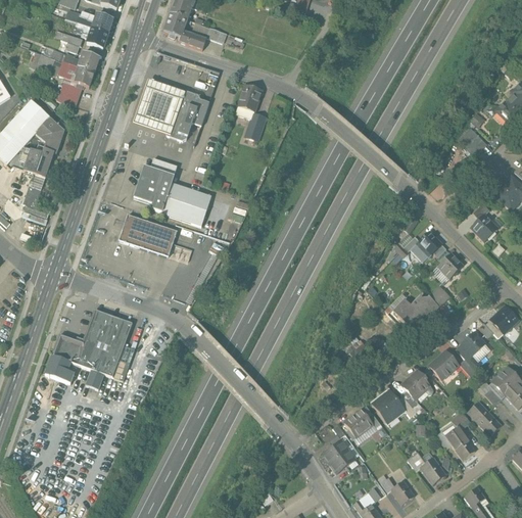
[(94,0),(116,8),(119,0),(94,0)]
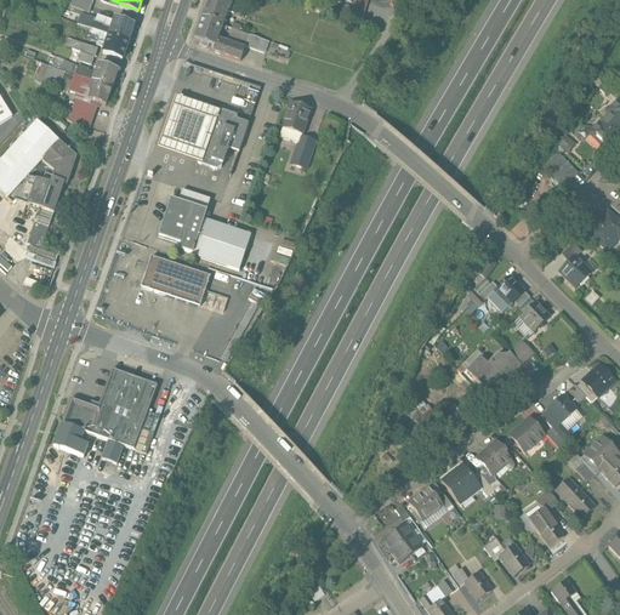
[(232,0),(206,0),(203,13),(222,20),(227,6),(229,7),(232,0)]
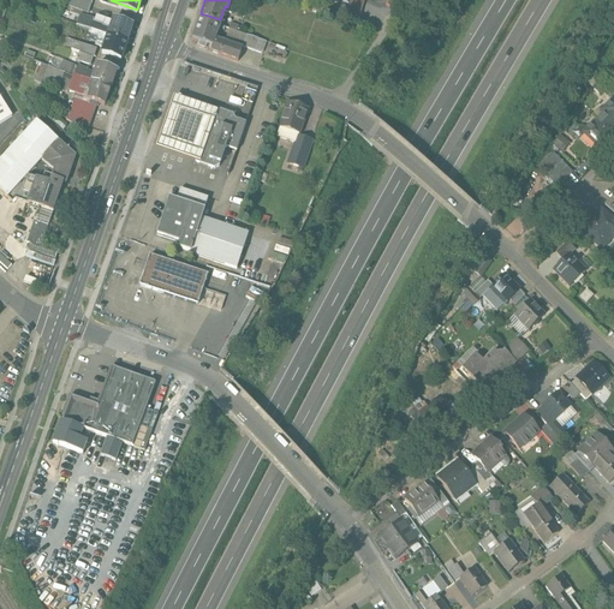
[(93,13),(82,10),(78,21),(79,21),(101,29),(103,22),(105,21),(91,16),(93,13)]
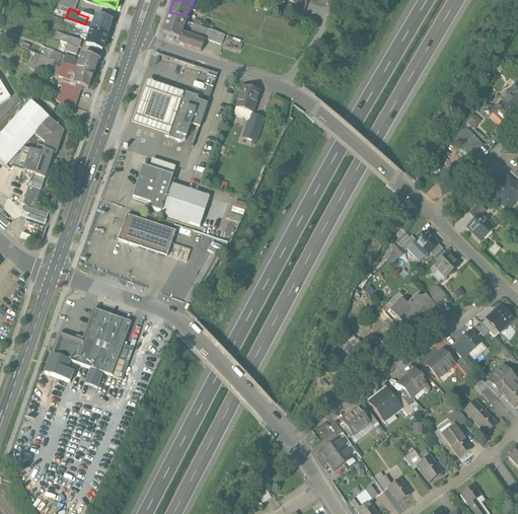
[(186,16),(169,11),(163,29),(178,34),(176,40),(186,43),(189,32),(181,29),(185,19),(186,16)]
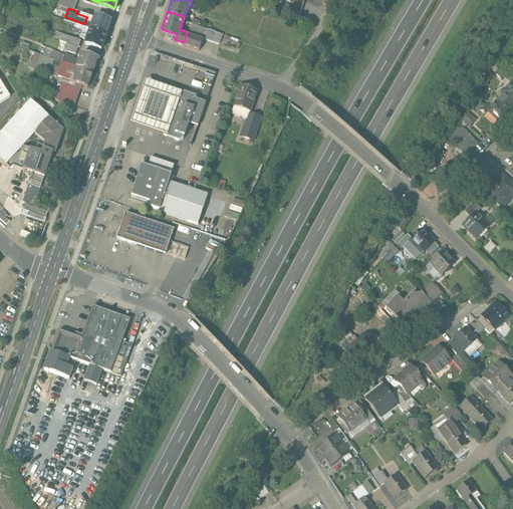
[(111,17),(96,12),(93,20),(86,18),(84,24),(106,31),(111,17)]
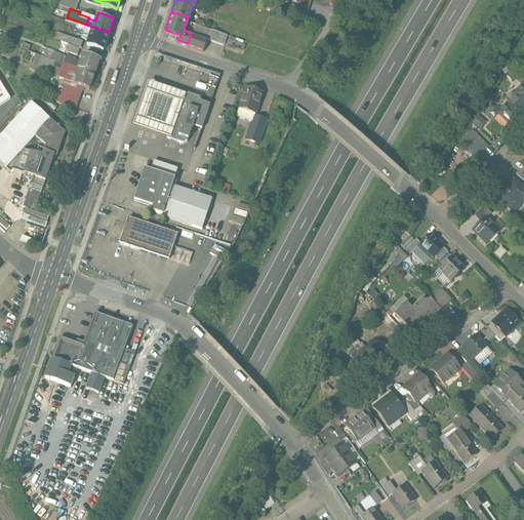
[(86,25),(68,17),(67,23),(76,26),(75,29),(83,31),(82,34),(89,37),(91,33),(84,31),(86,25)]
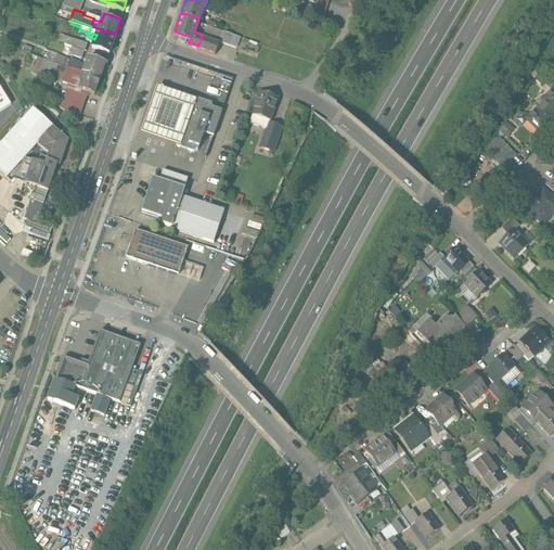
[(115,34),(91,26),(89,33),(97,35),(94,39),(93,43),(110,49),(115,34)]
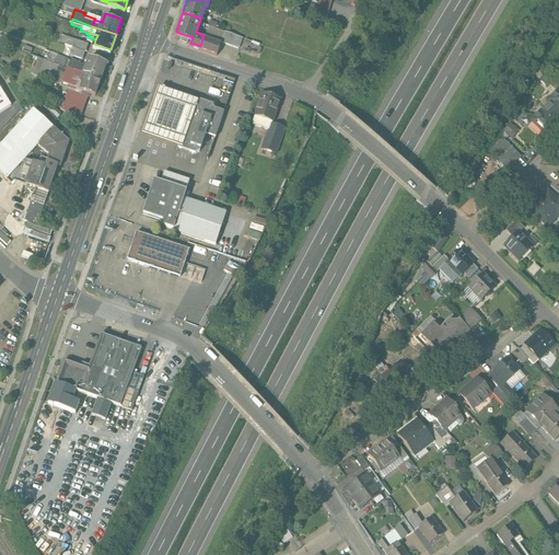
[(80,36),(74,35),(72,42),(73,43),(85,47),(88,47),(90,42),(79,38),(80,36)]
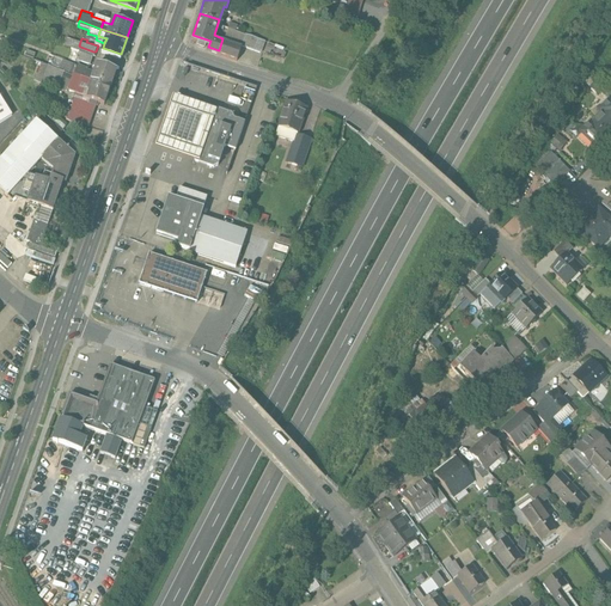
[(242,44),(222,38),(219,50),(238,56),(242,44)]
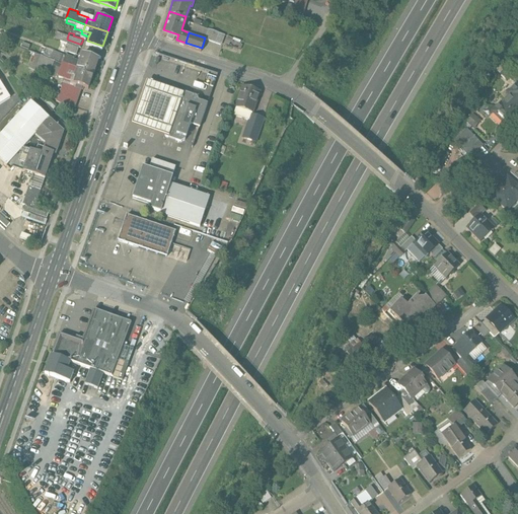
[(79,44),(68,40),(66,47),(77,51),(79,44)]
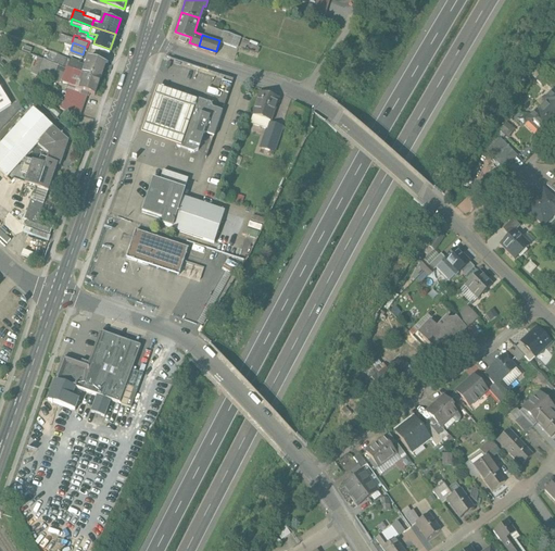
[(39,65),(53,73),(64,53),(51,46),(47,53),(46,53),(39,65)]
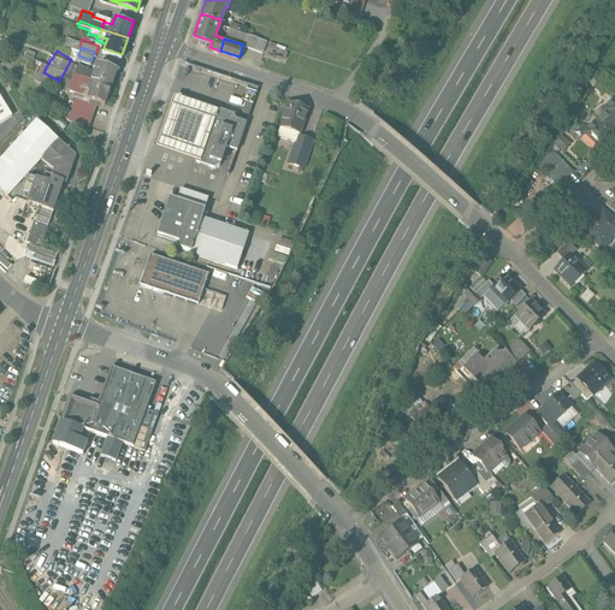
[(118,66),(100,59),(96,69),(93,77),(112,83),(118,66)]
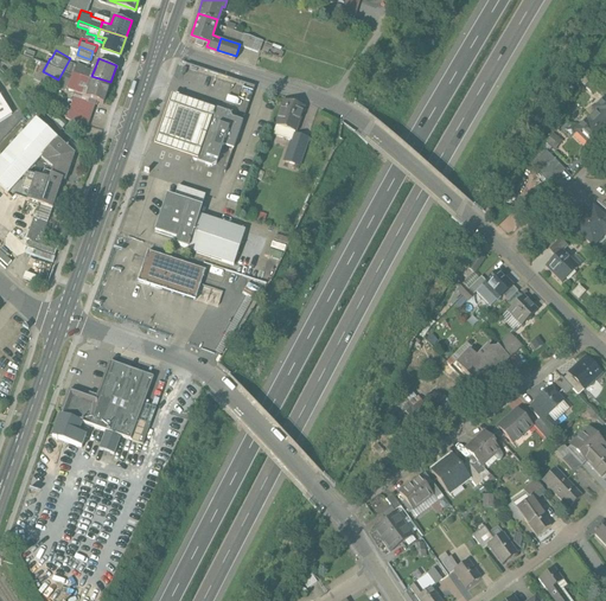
[(87,64),(74,59),(72,62),(76,63),(74,69),(82,72),(91,76),(95,68),(87,65),(87,64)]
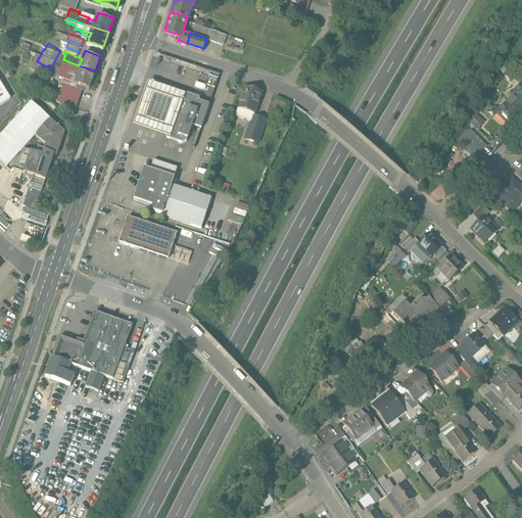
[(70,62),(63,59),(60,67),(65,75),(70,62)]
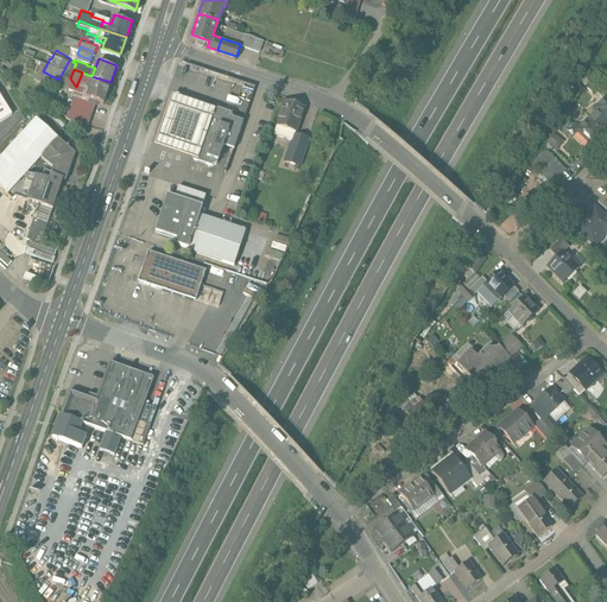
[(92,76),(88,84),(90,86),(88,93),(90,94),(89,97),(96,100),(97,96),(105,99),(111,82),(92,76)]
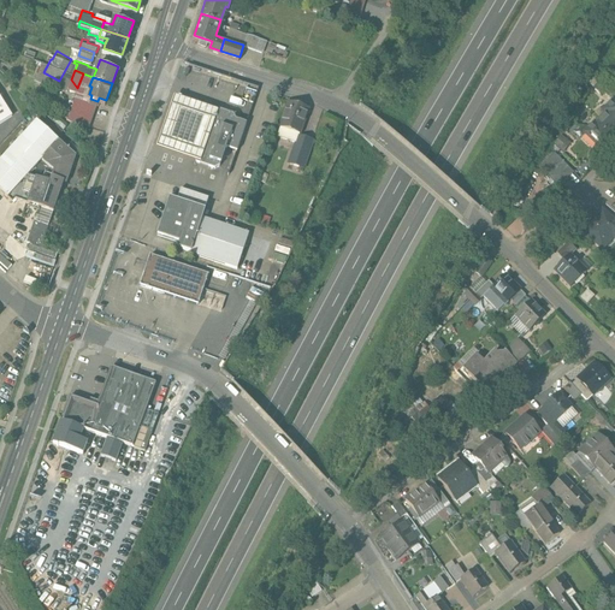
[(86,92),(77,88),(74,101),(80,104),(75,117),(89,122),(98,101),(90,99),(92,95),(89,94),(86,93),(86,92)]
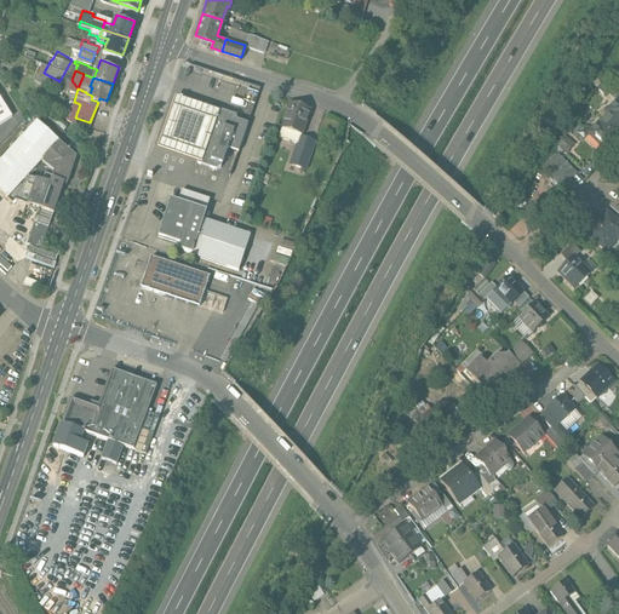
[(0,91),(0,119),(12,112),(0,91)]
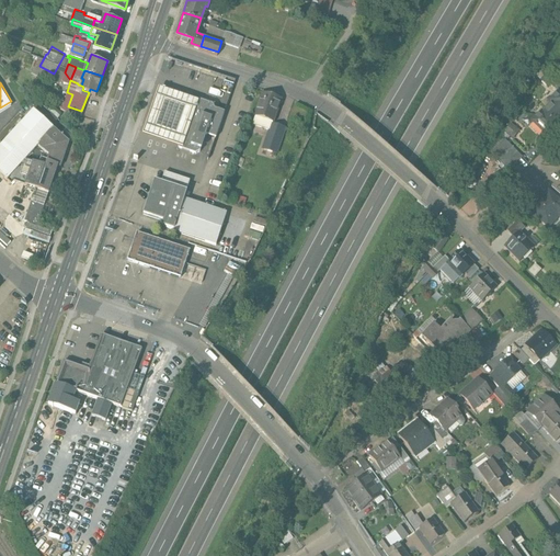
[(180,144),(196,97),(160,83),(144,131),(180,144)]
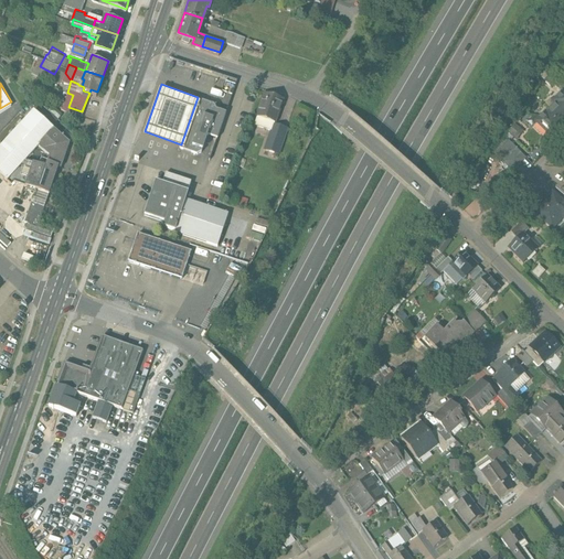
[(556,99),(546,109),(545,108),(538,117),(553,132),(562,124),(561,124),(563,121),(563,119),(563,88),(554,97),(556,99)]
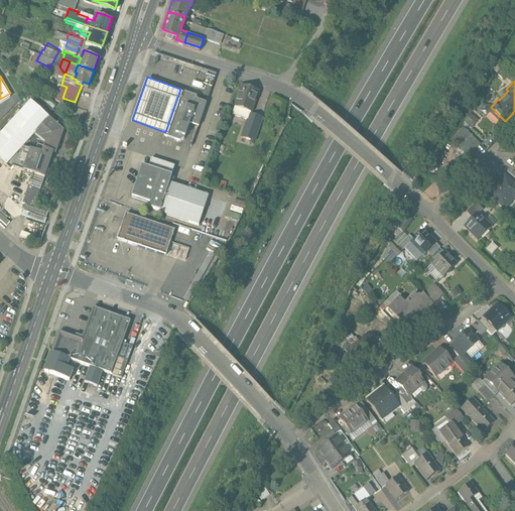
[(258,89),(242,83),(235,103),(244,106),(245,103),(252,106),(258,89)]
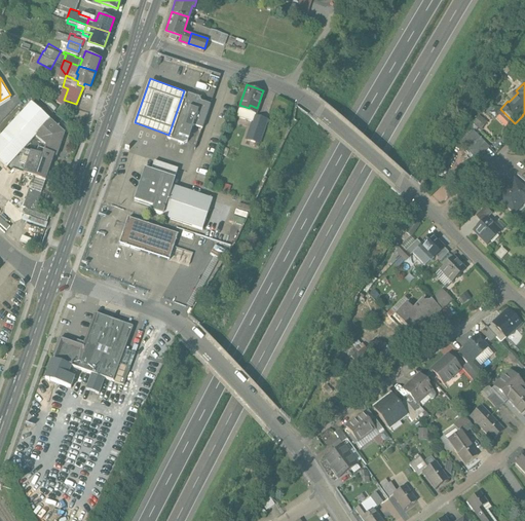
[(200,95),(184,89),(184,90),(169,135),(184,141),(188,138),(194,122),(202,125),(211,102),(202,99),(200,95)]
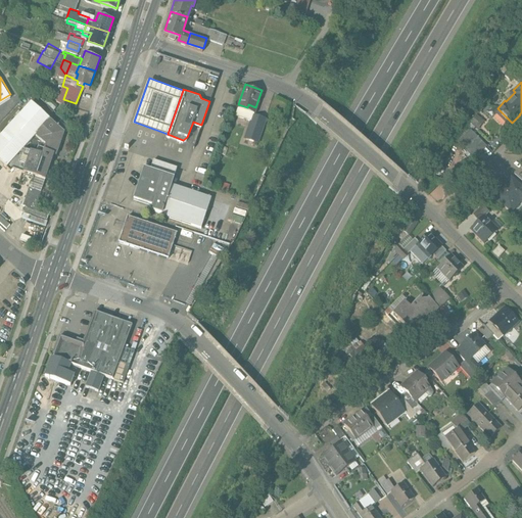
[(32,99),(0,133),(0,157),(11,168),(13,166),(25,169),(29,156),(20,148),(24,145),(36,132),(50,115),(32,99)]
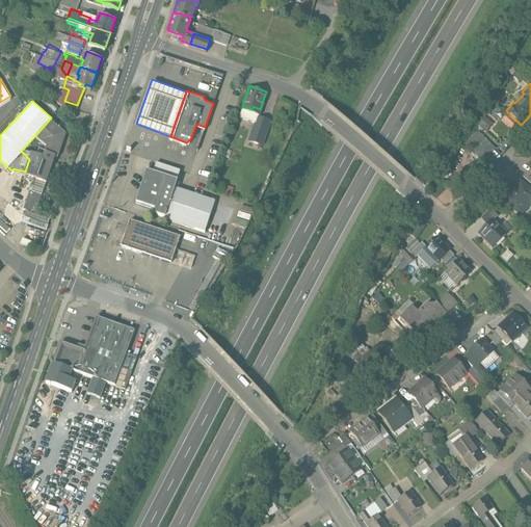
[(65,131),(51,117),(36,134),(47,143),(44,154),(24,148),(21,151),(29,159),(25,172),(46,179),(55,154),(57,155),(65,131)]
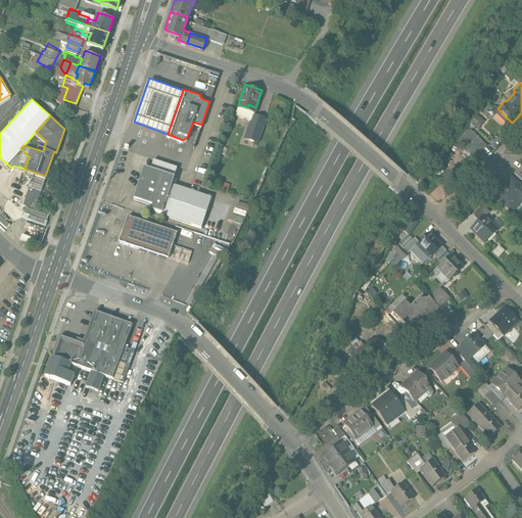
[(471,127),(459,139),(474,155),(487,142),(471,127)]
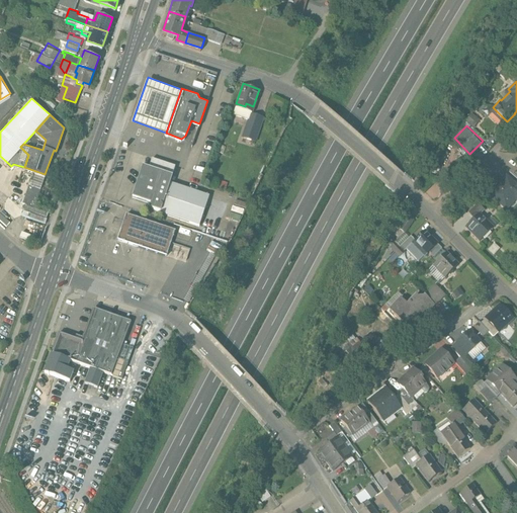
[(172,173),(143,163),(133,193),(152,200),(150,204),(161,208),(170,179),(172,173)]
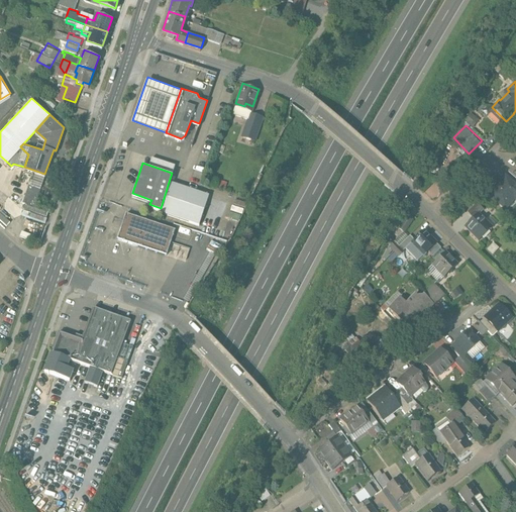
[(515,182),(505,173),(490,191),(505,204),(513,194),(515,195),(515,182)]
